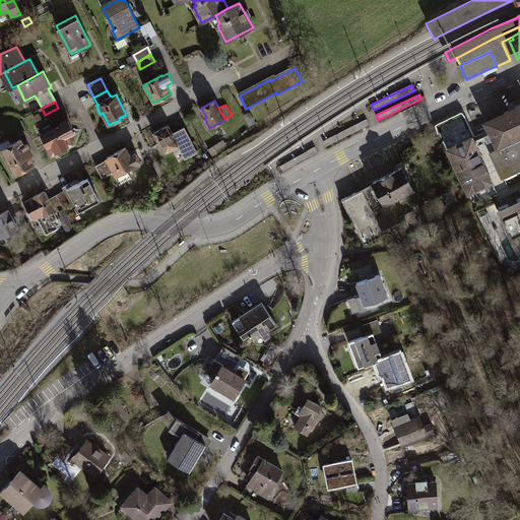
[(519,134),(519,106),(516,109),(515,107),(510,110),(510,111),(486,122),(498,145),(505,142),(519,135),(519,134)]
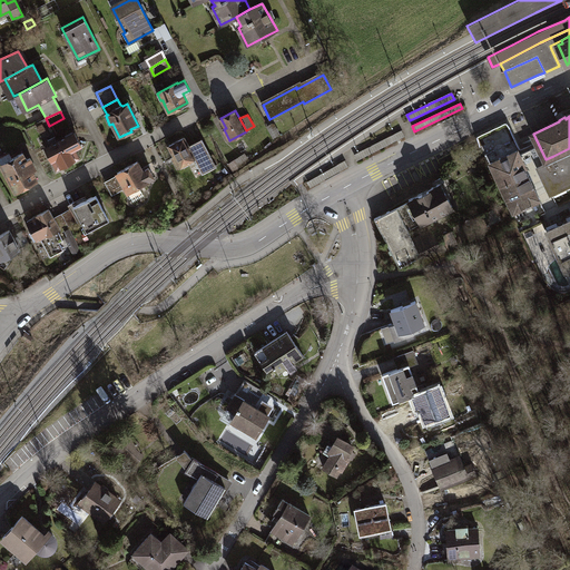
[(64,118),(49,126),(53,133),(67,125),(64,118)]
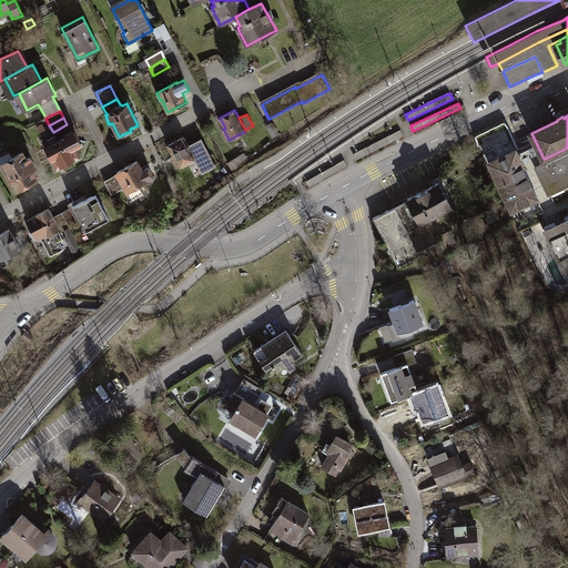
[(279,134),(273,123),(267,127),(273,137),(279,134)]
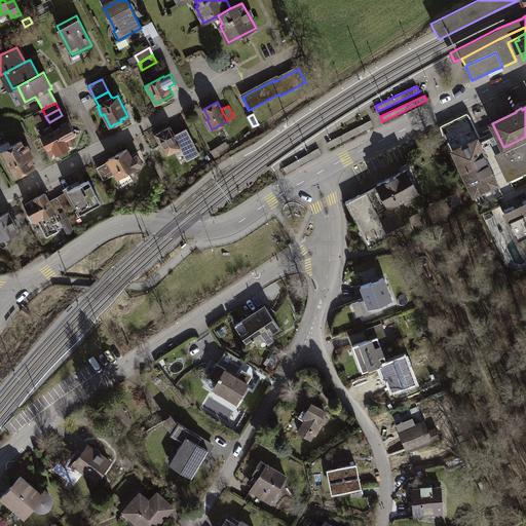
[(62,115),(49,122),(50,125),(52,128),(66,122),(62,115)]
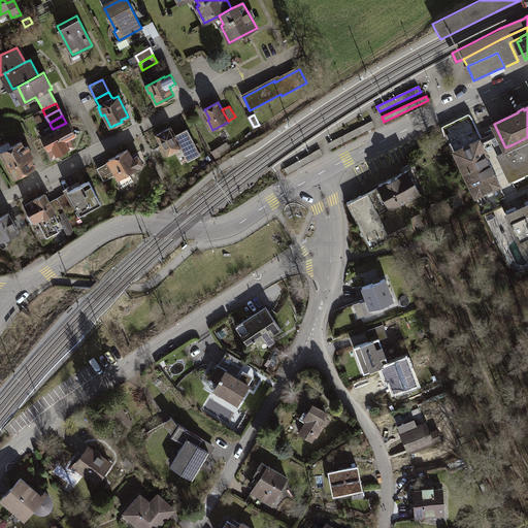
[(469,129),(479,125),(475,119),(466,123),(469,129)]
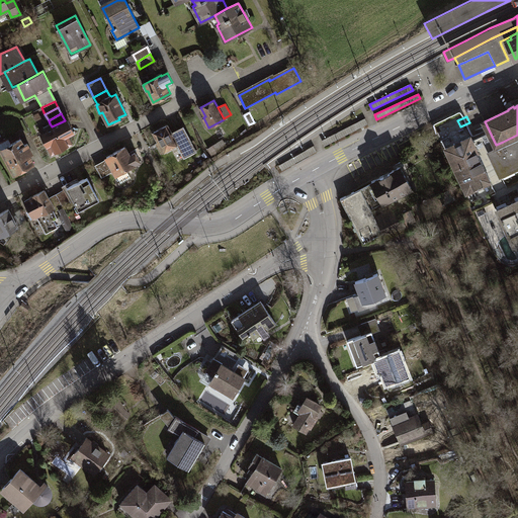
[(365,118),(322,141),(325,146),(367,123),(365,118)]
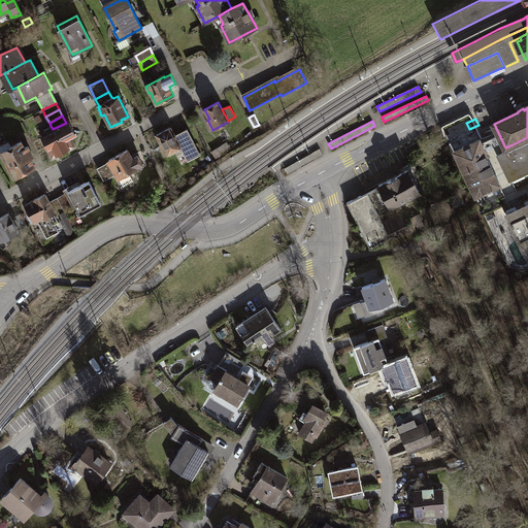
[(73,146),(69,138),(75,135),(69,123),(54,131),(53,129),(51,126),(44,130),(46,134),(42,137),(53,157),(73,146)]
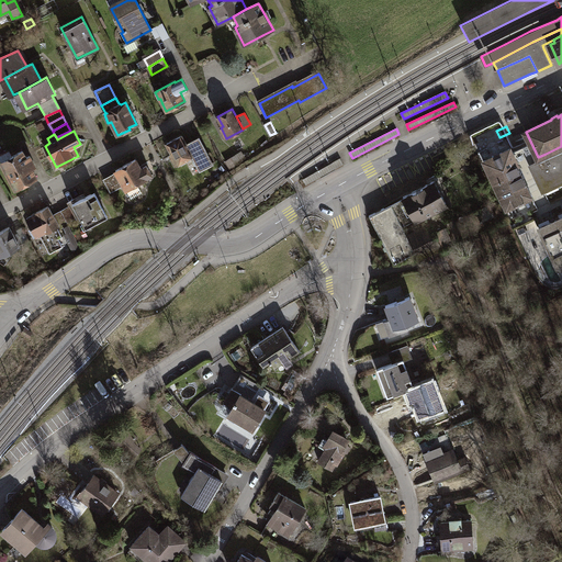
[(191,155),(193,154),(202,170),(213,165),(199,137),(188,143),(189,144),(187,146),(181,136),(167,144),(172,154),(169,155),(175,165),(192,156),(191,155)]
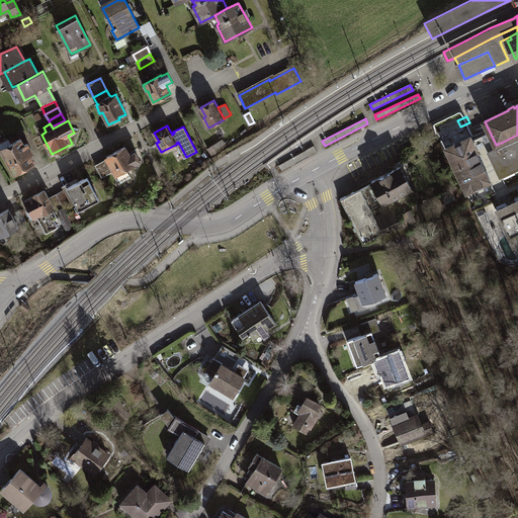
[(517,167),(517,137),(517,135),(503,142),(515,169),(517,167)]
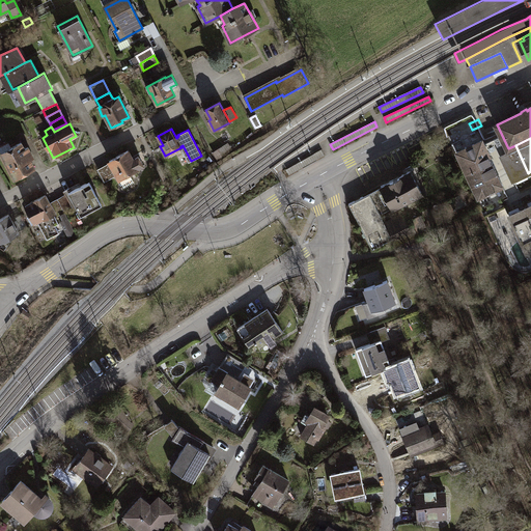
[(493,163),(482,140),(457,152),(468,174),(493,163)]
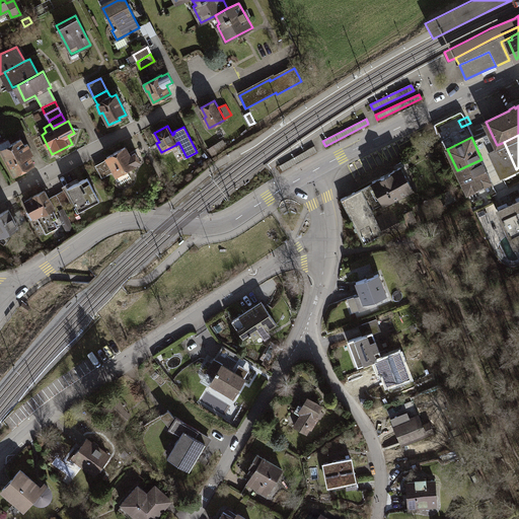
[(1,149),(14,174),(33,164),(28,155),(32,153),(27,144),(23,145),(20,139),(1,149)]
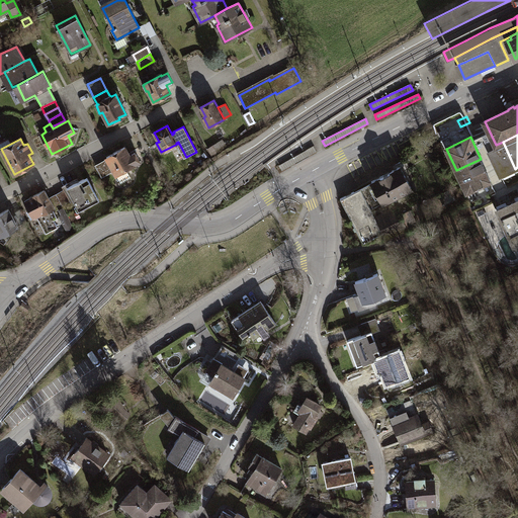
[(223,141),(208,150),(211,155),(226,146),(223,141)]
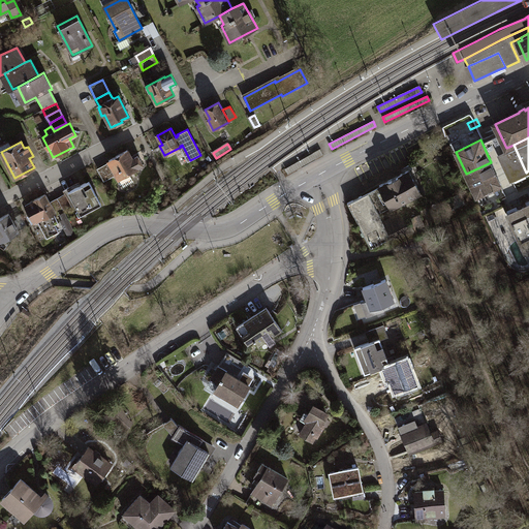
[(514,145),(506,148),(508,152),(500,155),(511,179),(526,173),(514,145)]
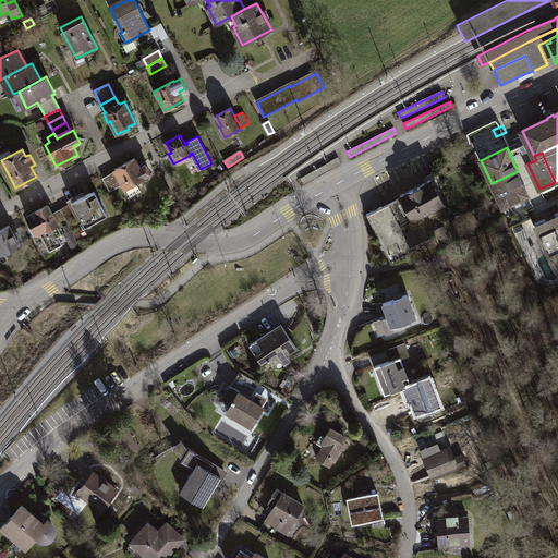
[(338,157),(301,178),(304,183),(340,162),(338,157)]
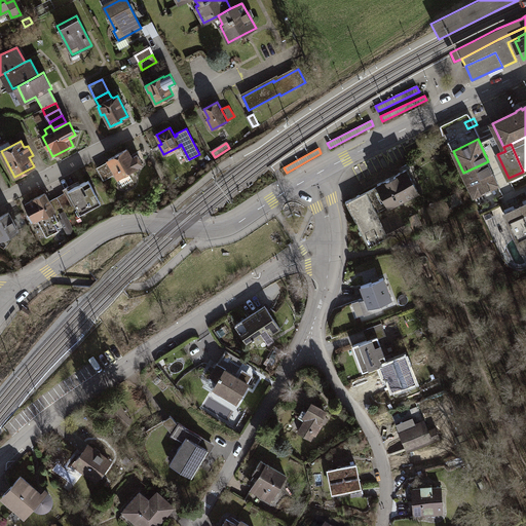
[(126,149),(109,159),(118,177),(137,167),(137,166),(142,163),(137,155),(132,158),(126,149)]
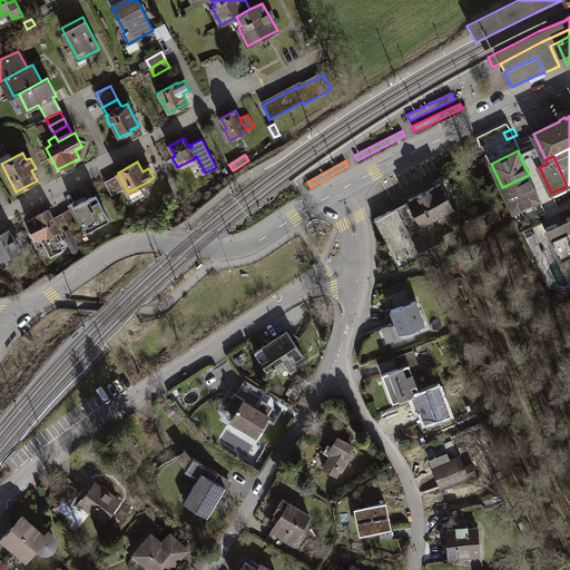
[(529,175),(502,187),(514,212),(540,198),(529,175)]
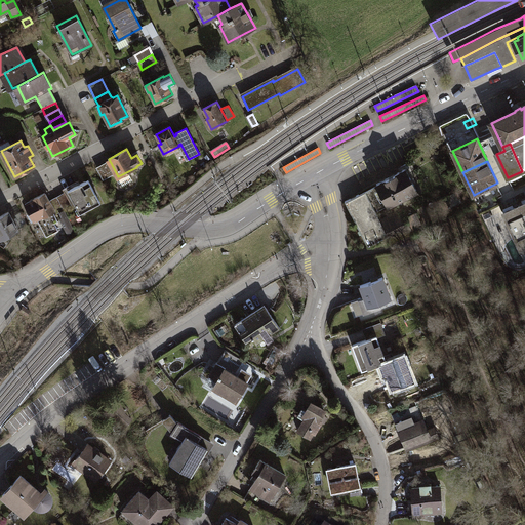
[(362,235),(368,247),(389,237),(392,241),(421,227),(416,214),(406,218),(402,211),(380,221),(376,212),(417,191),(405,169),(391,176),(376,184),(377,185),(346,201),(360,230),(358,232),(360,235),(362,235)]
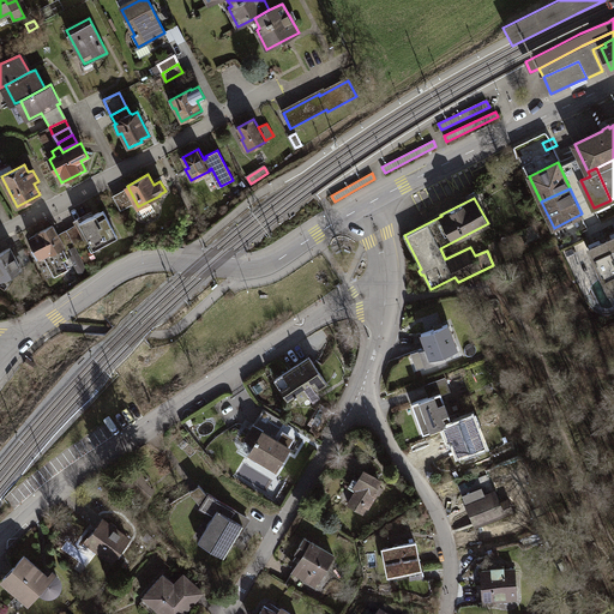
[(83,240),(89,252),(118,238),(103,210),(76,226),(83,240)]
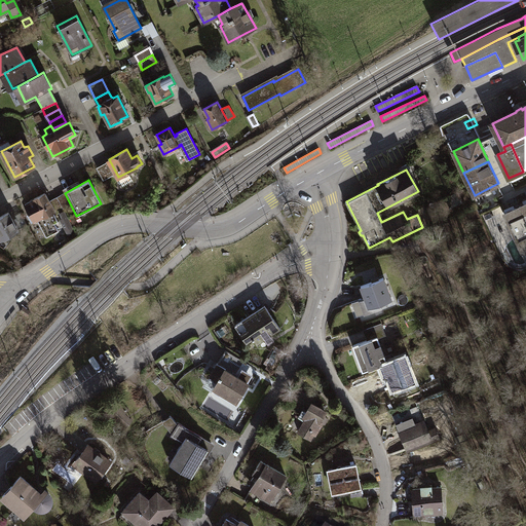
[(458,192),(449,196),(454,207),(462,202),(458,192)]
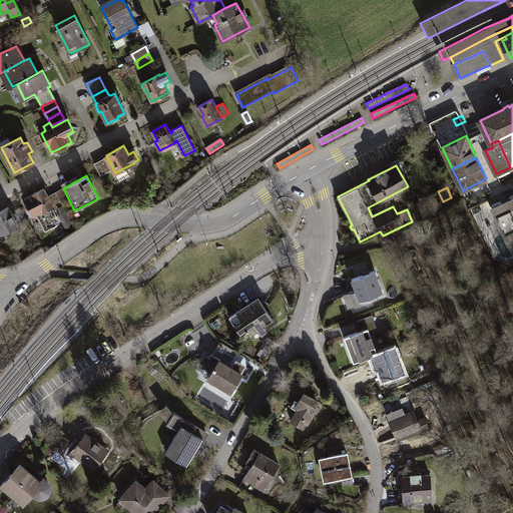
[(27,209),(31,216),(36,213),(45,230),(57,224),(53,217),(57,215),(52,206),(53,205),(48,196),(43,188),(33,193),(34,194),(25,199),(30,208),(27,209)]
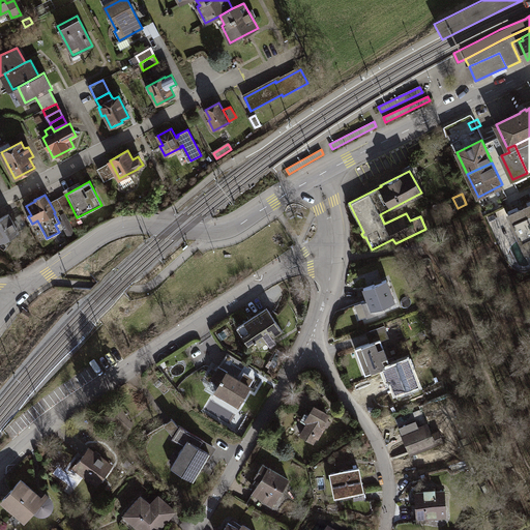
[(65,195),(50,203),(55,212),(57,216),(64,212),(63,211),(71,207),(65,195)]
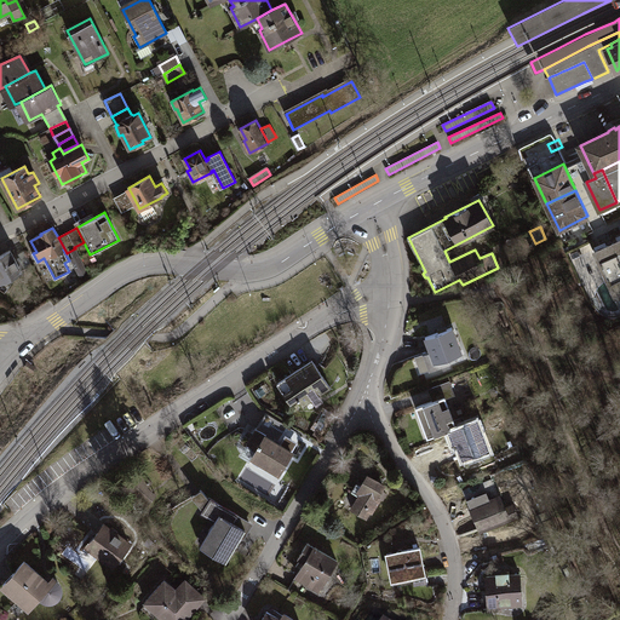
[(529,231),(515,237),(521,250),(535,244),(529,231)]
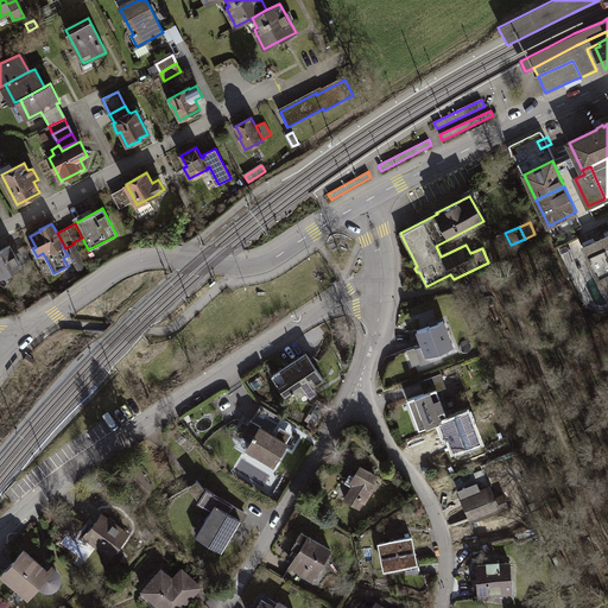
[(603,289),(607,285),(607,253),(601,239),(583,247),(603,289)]
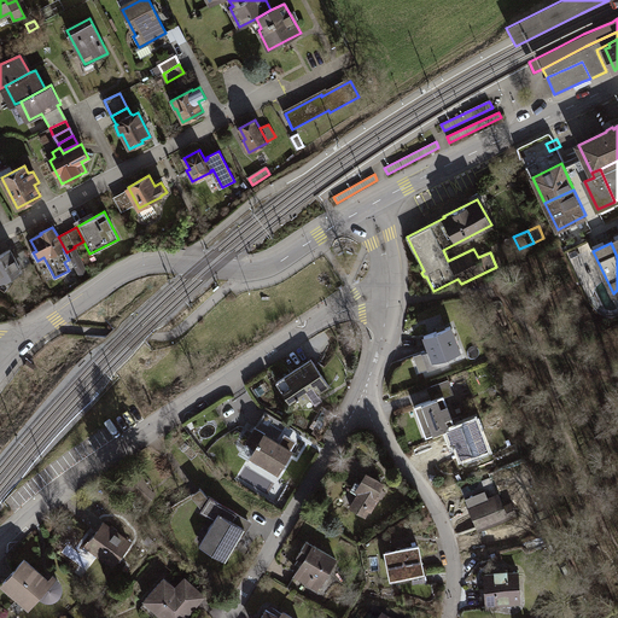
[(0,287),(1,289),(10,277),(22,270),(10,250),(0,255),(0,287)]
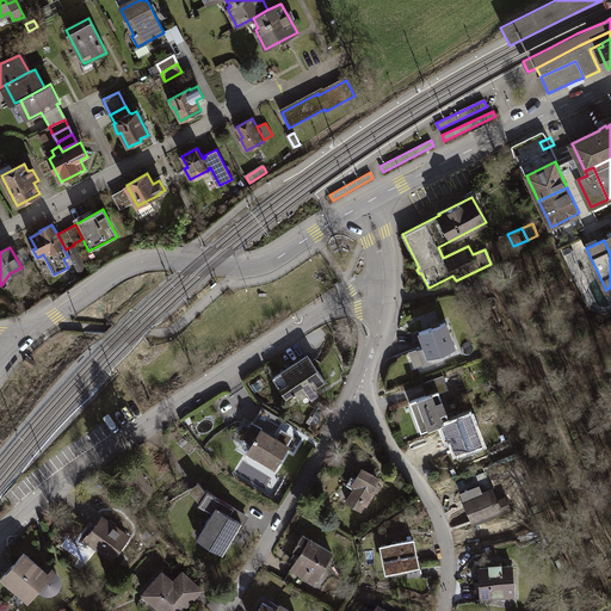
[(73,254),(73,253),(69,255),(75,265),(82,261),(78,252),(73,254)]
